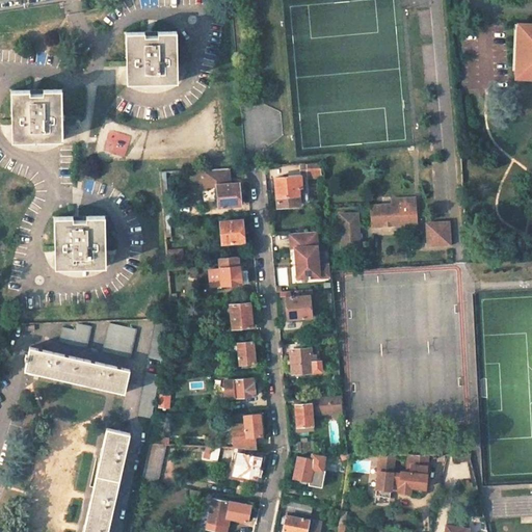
[(531,80),(531,25),(520,24),(515,79),(531,80)]
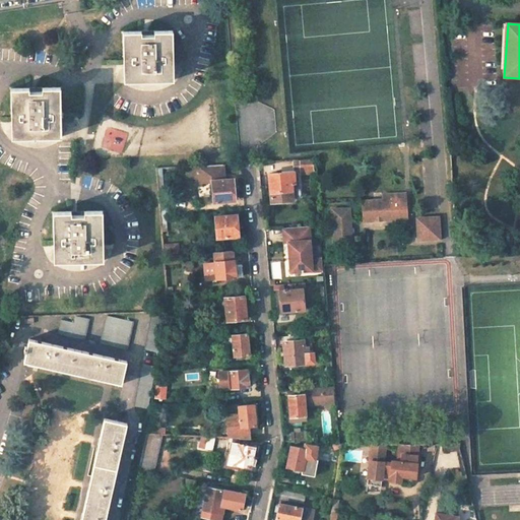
[(141,31),(123,31),(124,81),(125,81),(172,80),(174,80),(173,30),(154,30),(154,35),(148,35),(141,35),(141,31)]
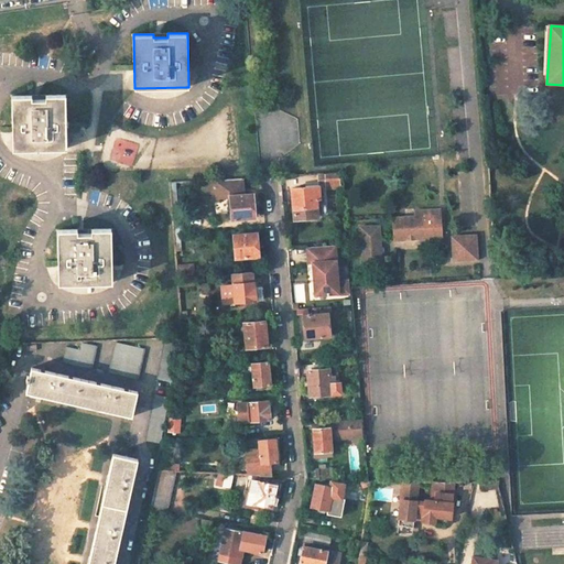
[(32,95),(12,96),(13,150),(14,150),(67,149),(66,95),(46,95),(46,99),(39,99),(32,99),(32,95)]
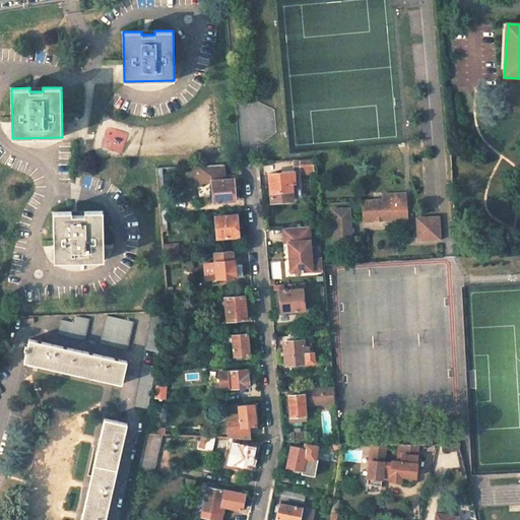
[(314,158),(294,159),(295,169),(301,169),(301,174),(314,174),(314,158)]
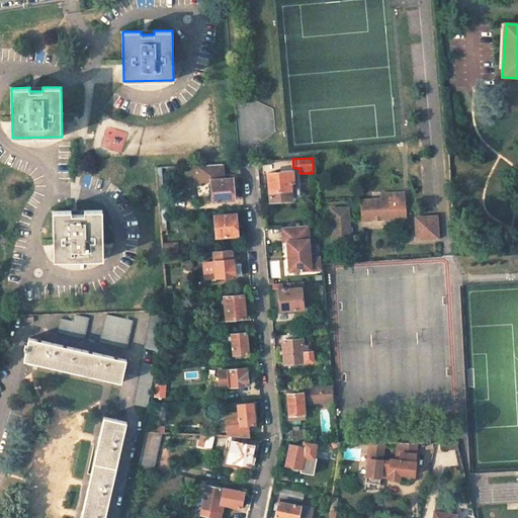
[(224,164),(195,165),(196,183),(211,183),(213,201),(235,199),(233,178),(224,179),(224,164)]
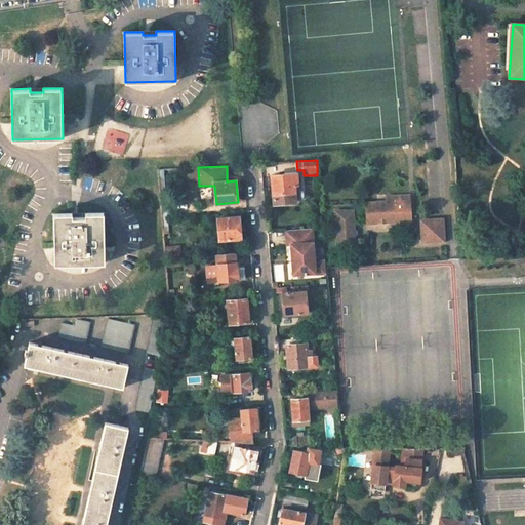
[(284,174),(272,175),(274,204),(296,202),(294,186),(298,185),(297,172),(284,173),(284,174)]
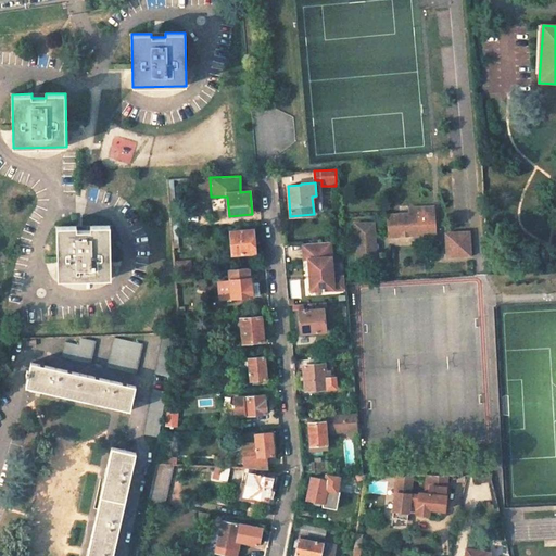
[(388,214),(390,237),(438,232),(436,210),(436,204),(411,207),(411,212),(388,214)]
